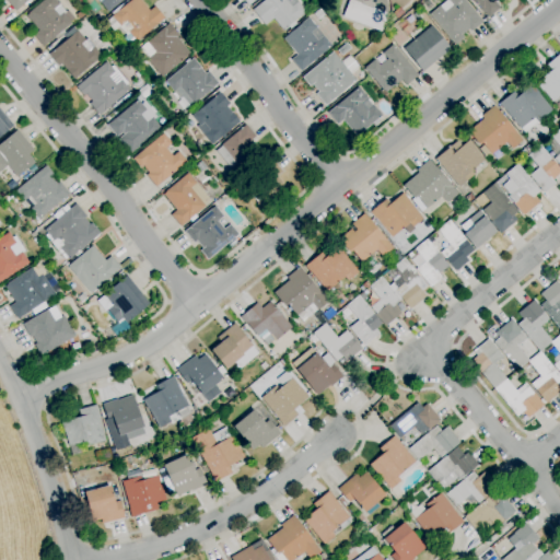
[(28,0),(25,3),(15,12),(6,0),(28,0)]
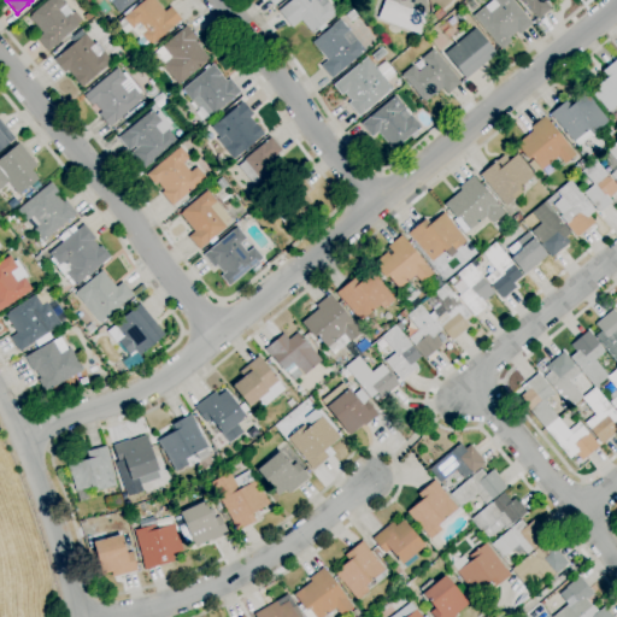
[(47,52),(36,39),(42,34),(29,18),(31,16),(31,15),(48,0),(60,0),(72,13),(75,12),(82,21),(77,24),(78,25),(70,33),(72,36),(63,43),(60,42),(53,48),(53,47),(47,52)]
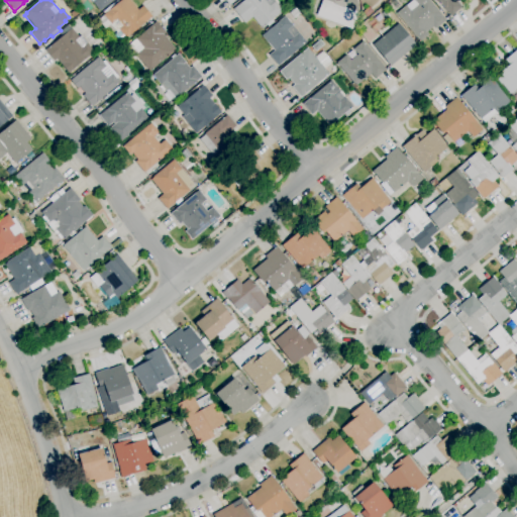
[(113,0),(100,11),(90,0),(113,0)]
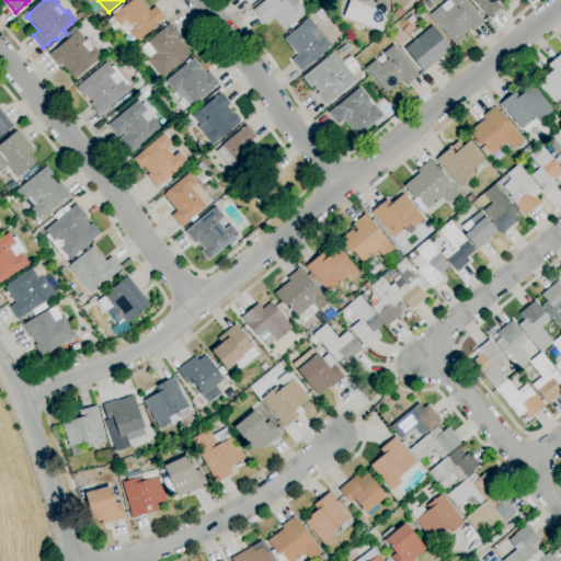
[(136,42),(128,33),(126,35),(119,27),(114,32),(110,27),(116,22),(112,16),(132,0),(140,0),(149,11),(155,7),(164,19),(136,42)]
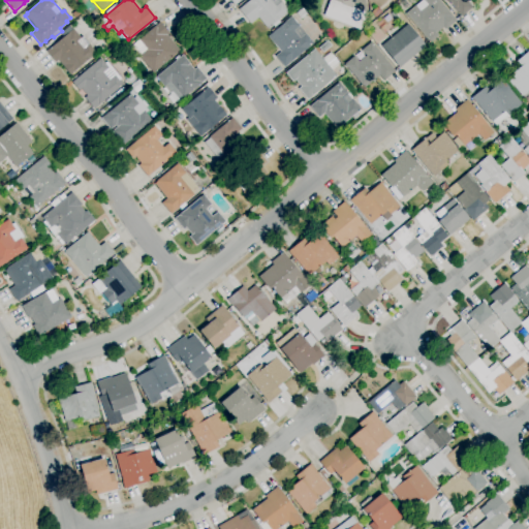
[(267,29),(257,19),(250,24),(239,10),(250,0),(280,0),(282,2),(281,3),(288,11),(267,29)]
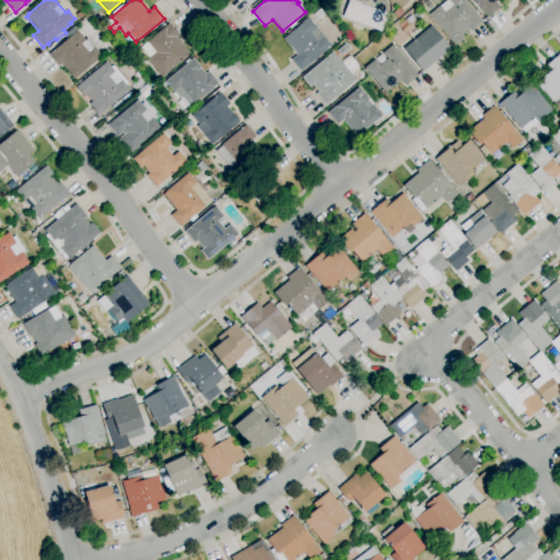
[(381,33),(342,18),(348,0),(386,0),(388,13),(381,33)]
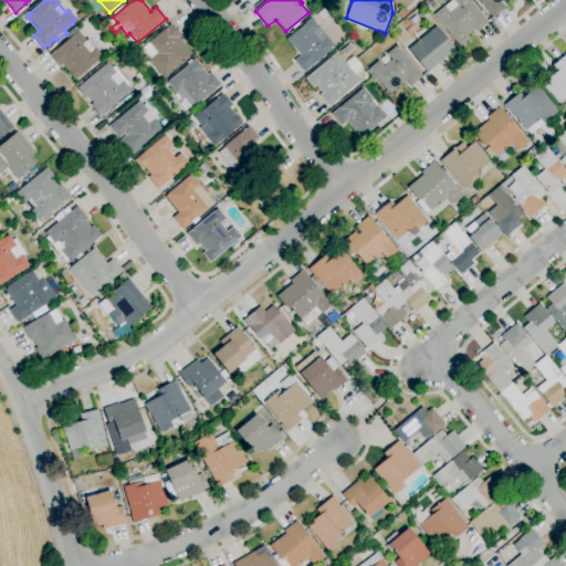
[(460,46),(433,14),(451,0),(469,0),(488,22),(477,32),(474,30),(467,37),(469,39),(460,46)]
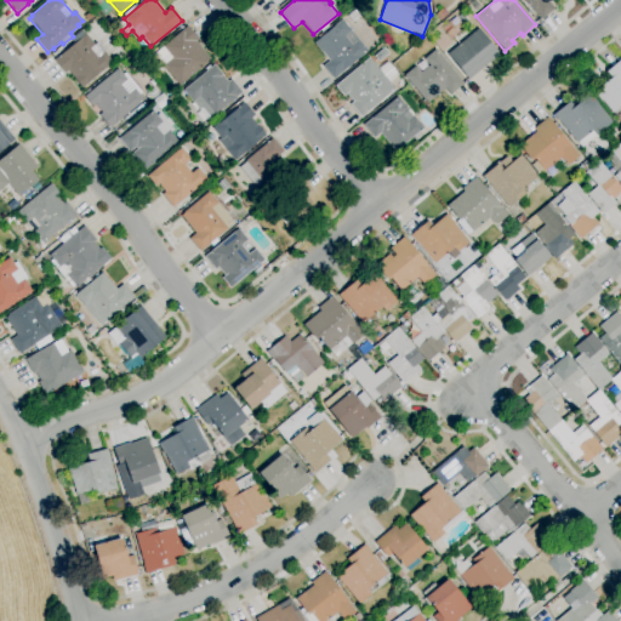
[(541,20),(524,0),(552,0),(550,3),(554,9),(541,20)]
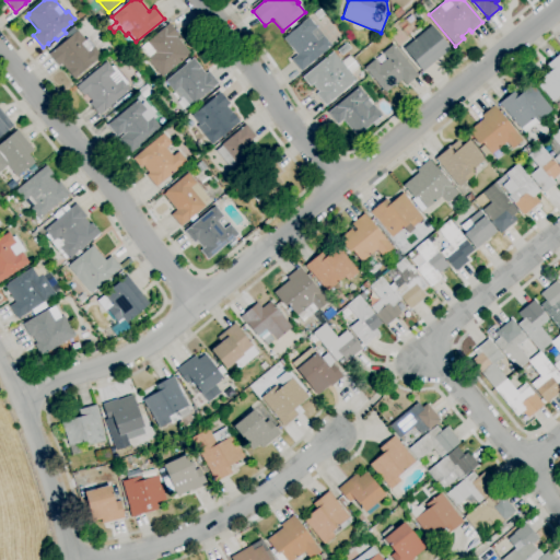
[(397,20),(393,14),(399,8),(404,13),(397,20)]
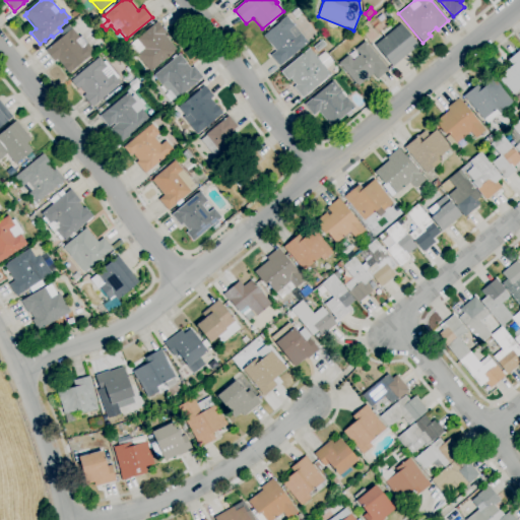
[(73,18),(70,14),(76,9),(79,14),(73,18)]
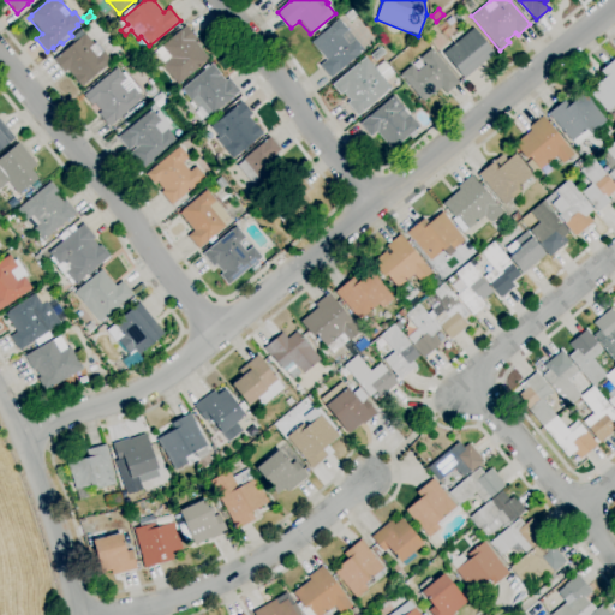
[(330,79),(320,66),(326,61),(311,43),(338,19),(347,31),(341,36),(348,45),(354,40),(364,51),(330,79)]
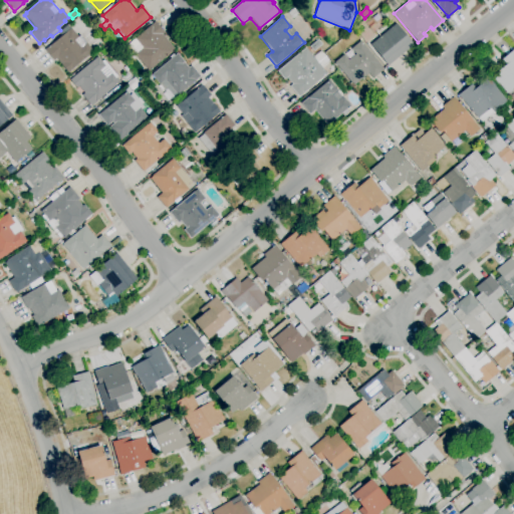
[(149,71),(135,55),(136,55),(127,45),(155,22),(164,33),(162,35),(175,49),(149,71)]
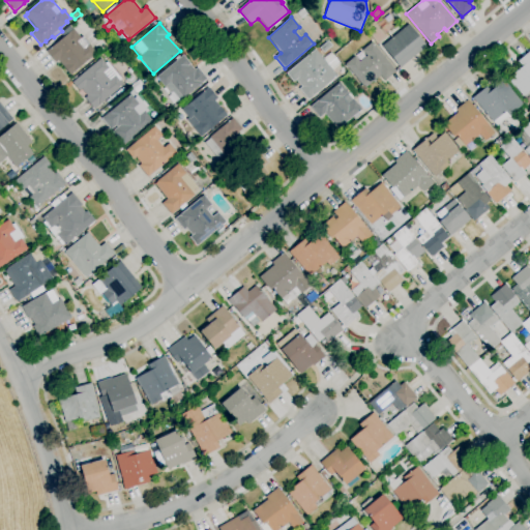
[(400,68),(395,63),(394,64),(381,47),(409,24),(427,47),(400,68)]
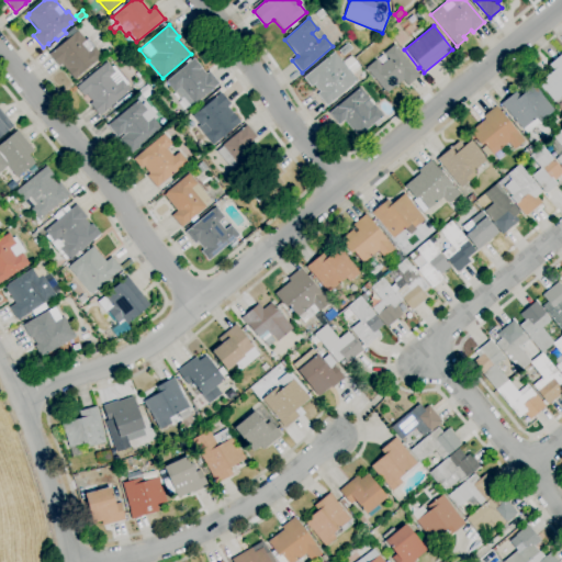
[(75,80),(62,64),(58,66),(49,55),(78,31),(86,41),(82,44),(88,52),(93,46),(102,57),(75,80)]
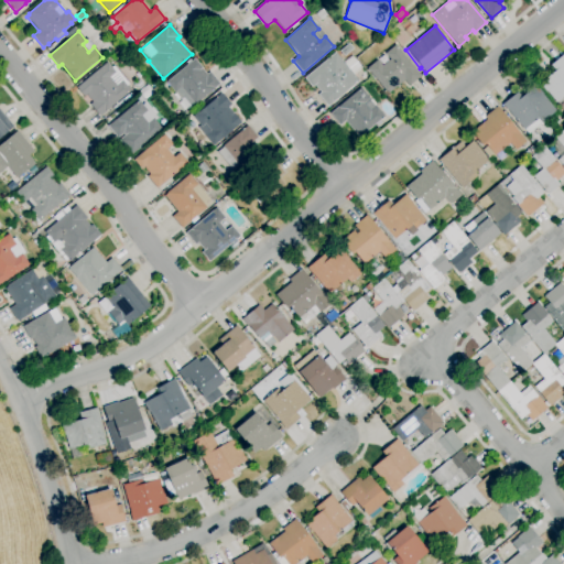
[(387,95),(367,69),(377,61),(382,66),(390,60),(384,54),(396,45),(421,76),(409,86),(404,80),(387,95)]
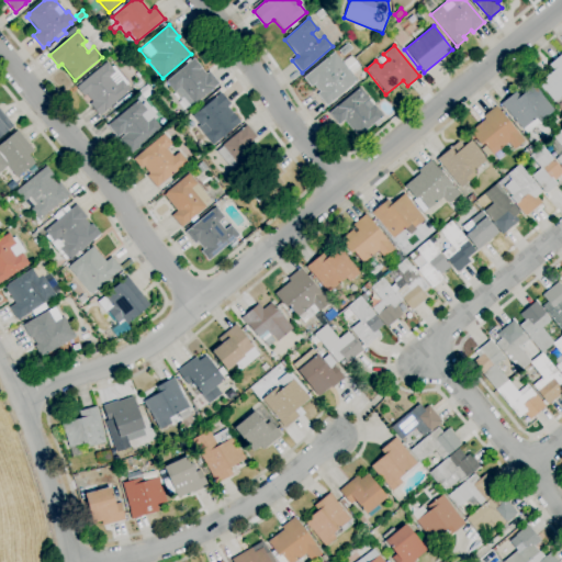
[(326,107),(316,96),(319,92),(313,85),(311,87),(303,78),(334,53),(357,81),(326,107)]
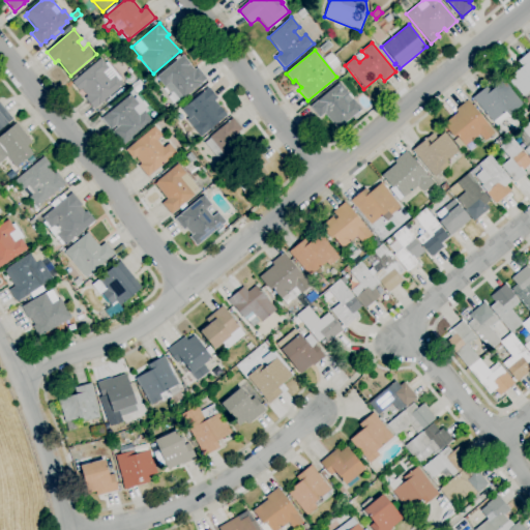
[(529,90),(523,97),(507,79),(521,67),(517,62),(529,51),(529,90)]
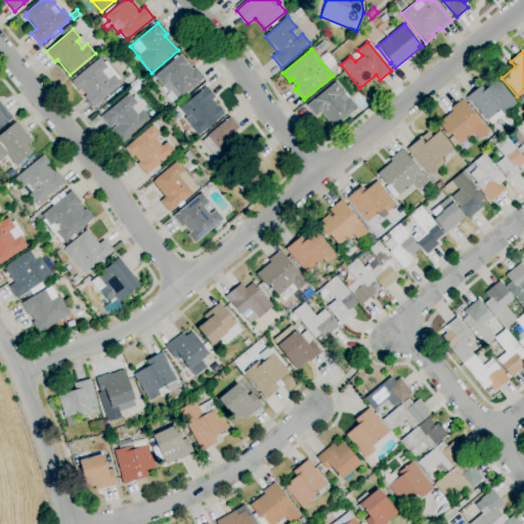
[(176,102),(163,86),(155,77),(180,55),(192,70),(194,68),(204,78),(176,102)]
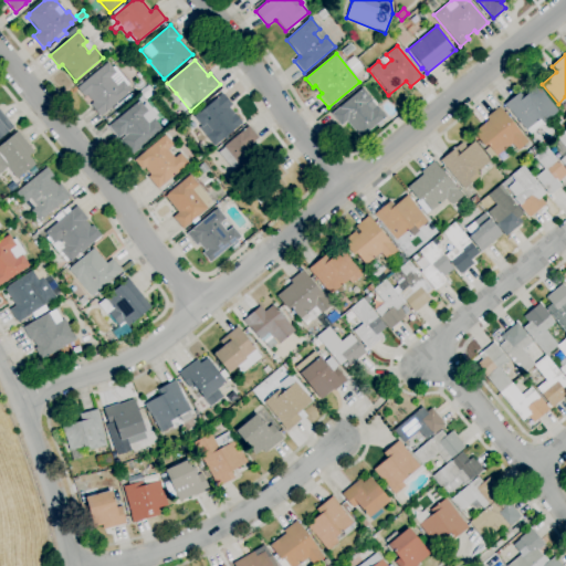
[(100,117),(90,105),(93,103),(86,95),(84,97),(76,88),(107,63),(113,69),(116,65),(130,83),(127,86),(132,92),(100,117)]
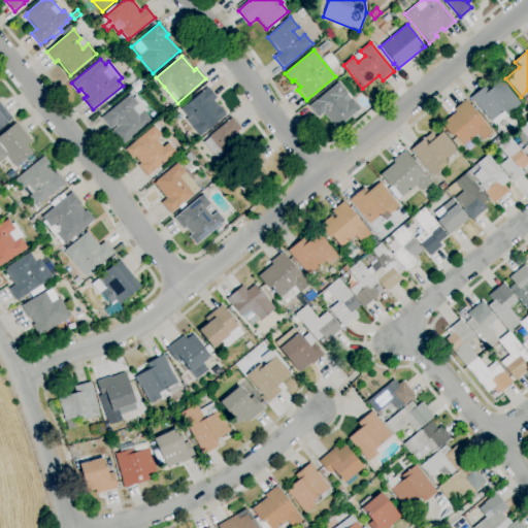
[(130,84),(127,79),(132,74),(135,79),(130,84)]
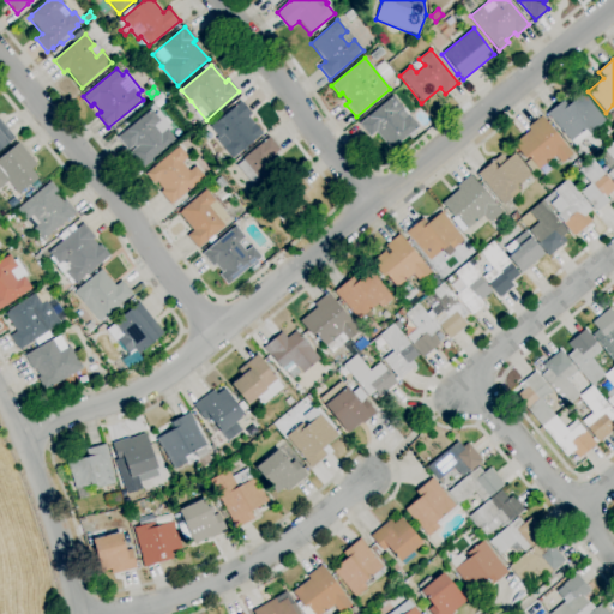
[(157,108),(151,101),(161,92),(167,101),(157,108)]
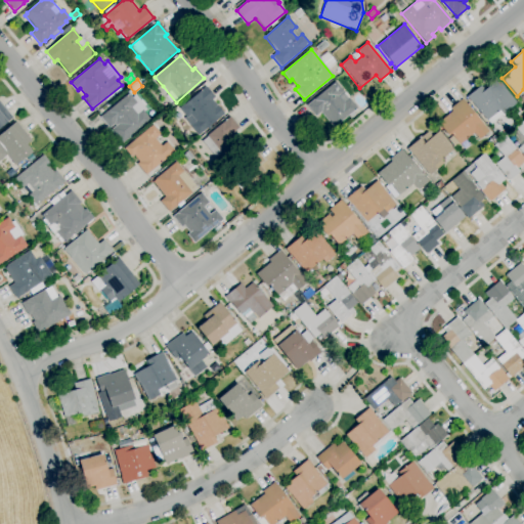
[(489,125),(472,103),(467,97),(481,86),(484,90),(497,80),(516,103),(489,125)]
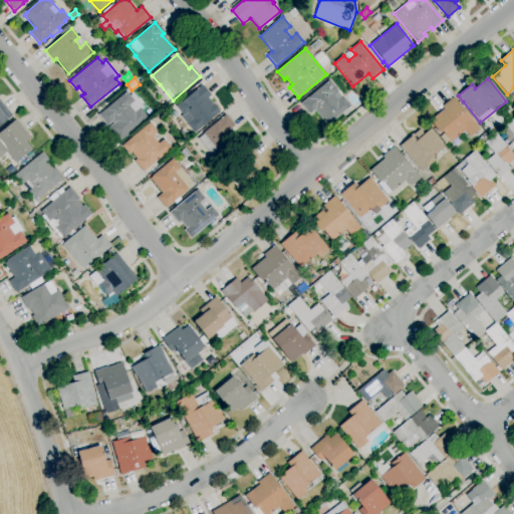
[(327,125),(314,110),(310,114),(301,103),(328,80),(336,90),(337,89),(343,97),(343,98),(350,106),(346,109),(348,112),(344,115),(342,113),(327,125)]
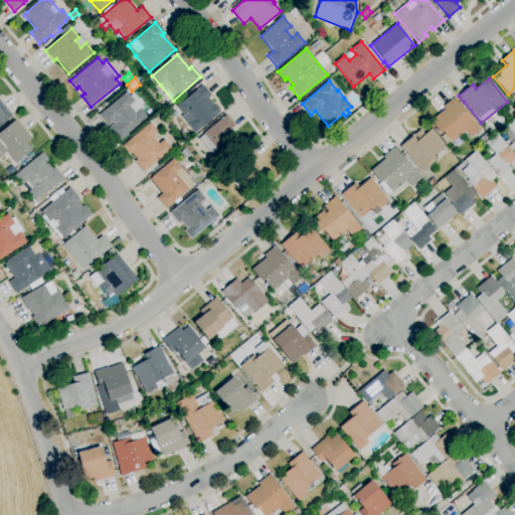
[(194,134),(181,118),(183,116),(176,107),(202,86),(211,96),(208,99),(220,113),(194,134)]
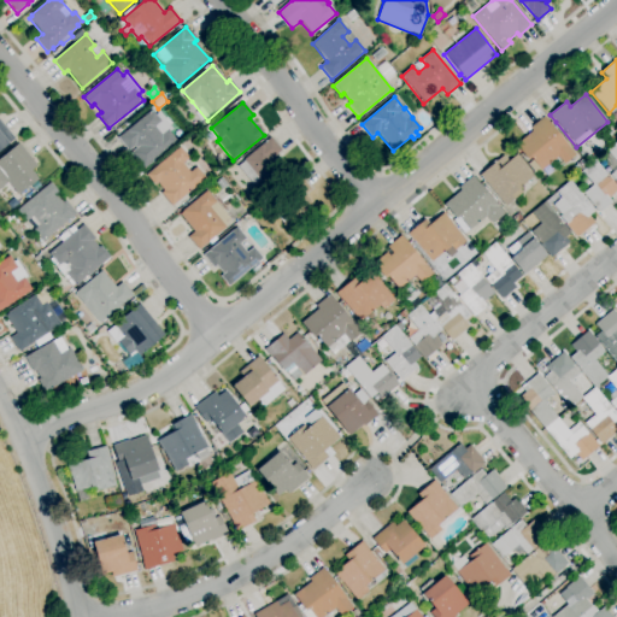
[(144,169),(130,153),(136,148),(135,147),(129,152),(118,137),(152,110),(157,116),(159,113),(171,129),(169,130),(177,141),(144,169)]
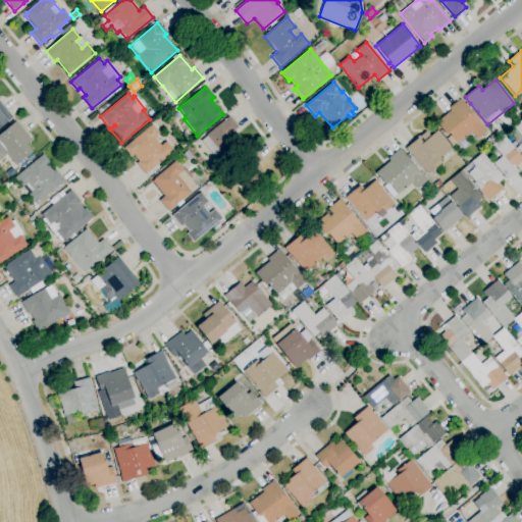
[(458,145),(449,134),(447,136),(436,122),(451,111),(448,108),(461,99),(487,132),(477,140),(472,133),(458,145)]
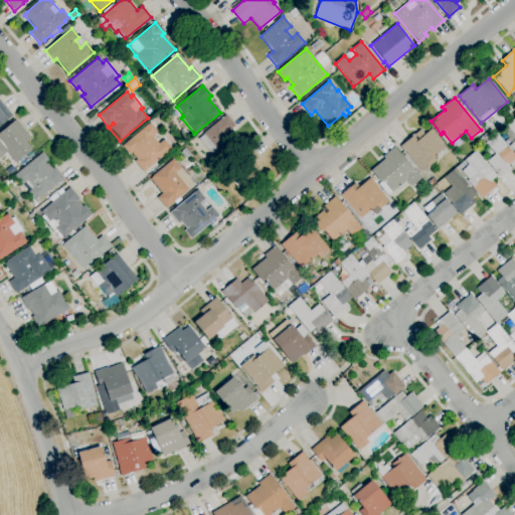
[(0,101),(12,116),(7,120),(8,120),(0,126),(0,101)]
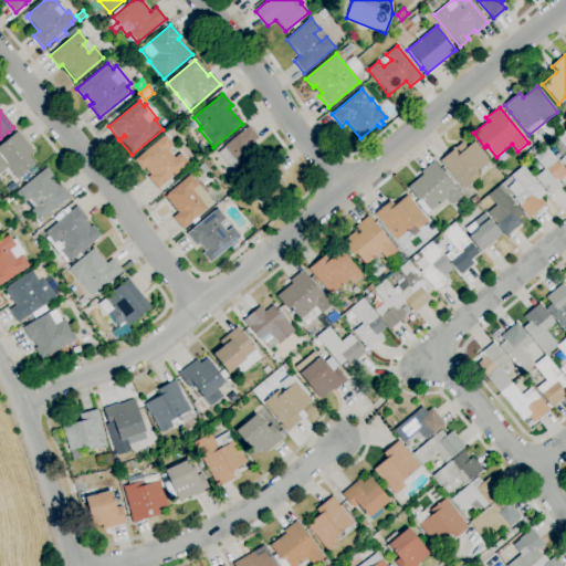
[(233,170),(218,153),(224,148),(223,147),(249,126),(258,138),(252,143),(260,153),(241,168),(239,166),(233,170)]
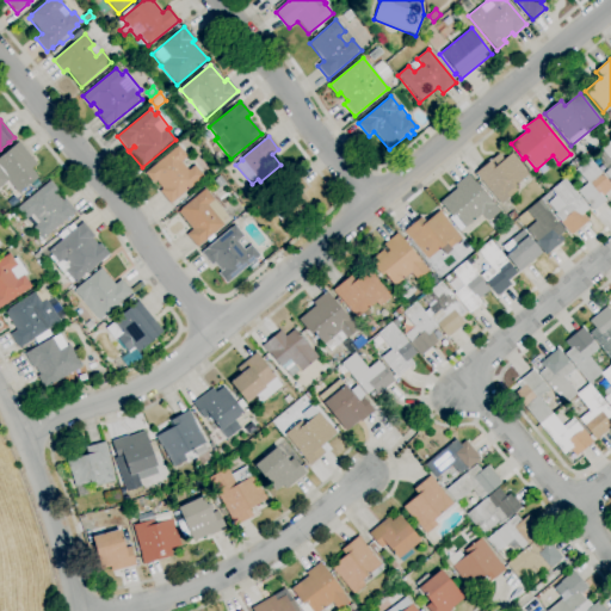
[(610,183),(609,180),(610,180),(604,173),(605,172),(603,168),(605,166),(600,160),(603,158),(598,152),(610,140),(610,183)]
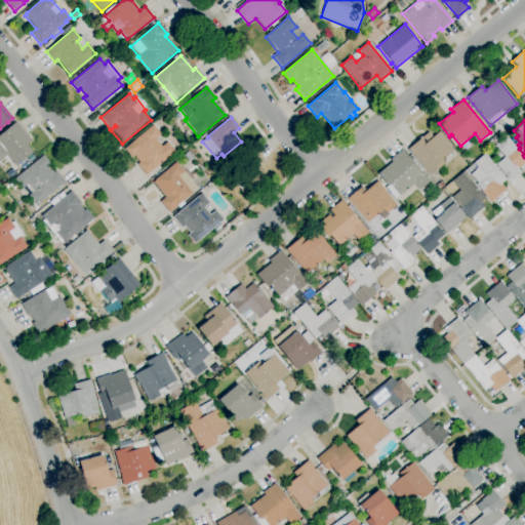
[(15,167),(14,165),(13,165),(11,163),(12,162),(7,156),(0,161),(0,134),(10,126),(10,127),(16,122),(31,140),(26,145),(33,153),(15,167)]
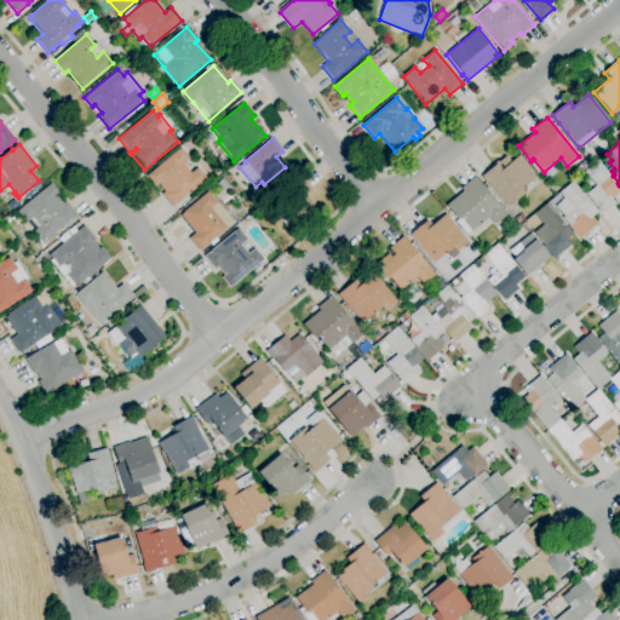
[(172,207),(161,194),(164,191),(158,184),(155,187),(147,176),(181,148),(190,159),(184,165),(191,173),(197,168),(207,179),(172,207)]
